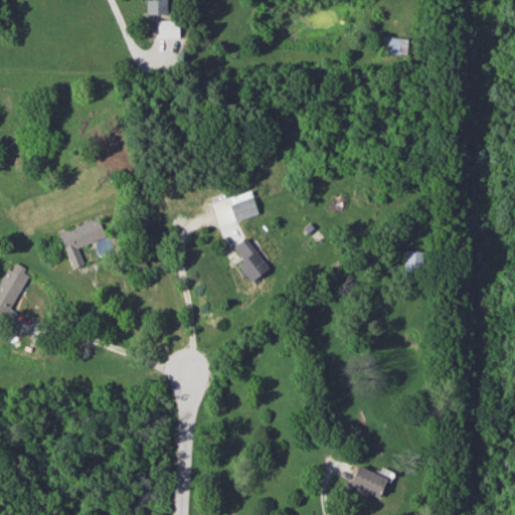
[(177,37),(177,20),(156,20),(157,37),(177,37)]
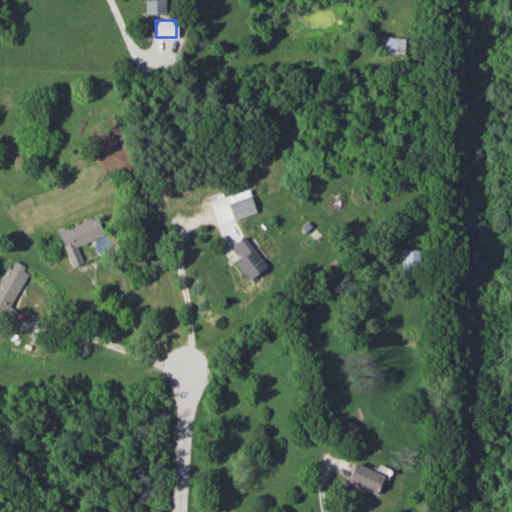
[(403,53),(404,37),(378,36),(378,52),(403,53)]
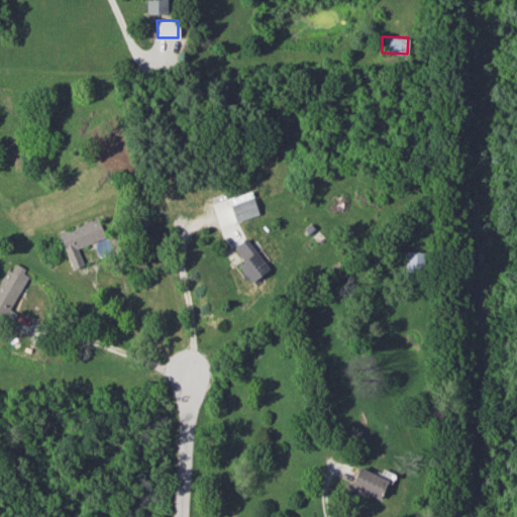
[(231,204),(237,222),(261,213),(254,195),(231,204)]
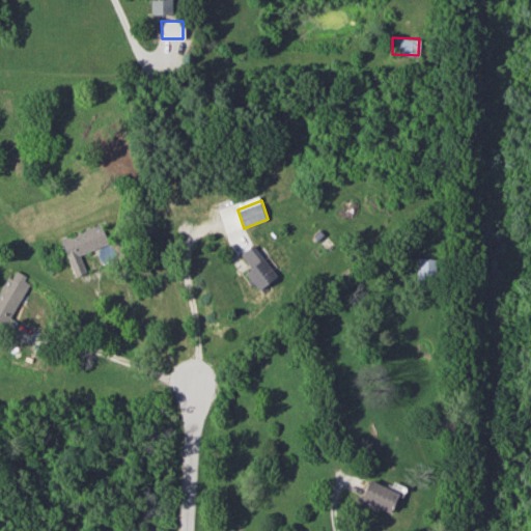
[(59,234),(77,276),(88,272),(80,253),(111,241),(101,217),(59,234)]
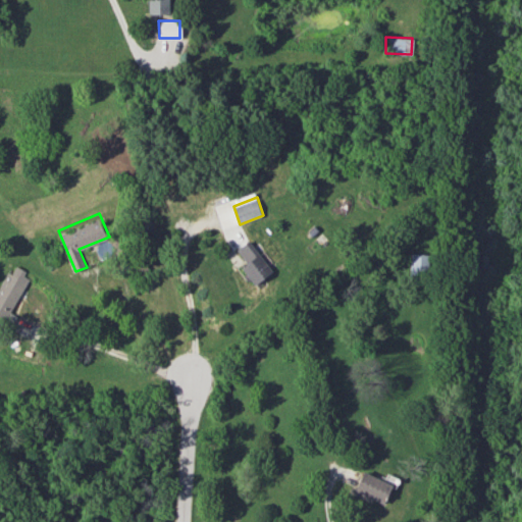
[(243,267),(259,288),(279,271),(252,238),(240,249),(250,261),(243,267)]
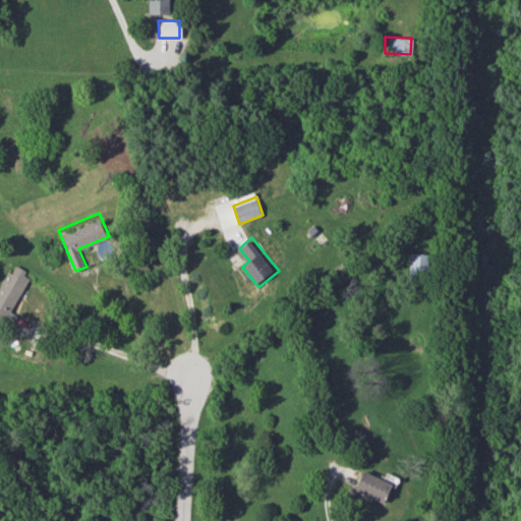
[(407,276),(426,277),(428,254),(410,252),(407,276)]
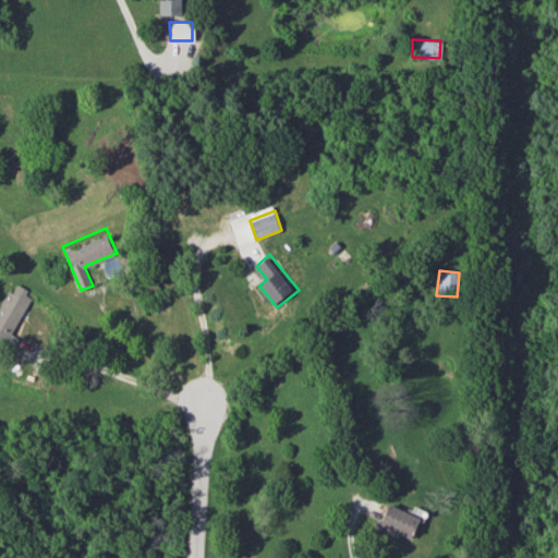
[(0,304),(0,335),(8,339),(32,296),(25,293),(28,288),(19,282),(13,291),(9,289),(0,304)]
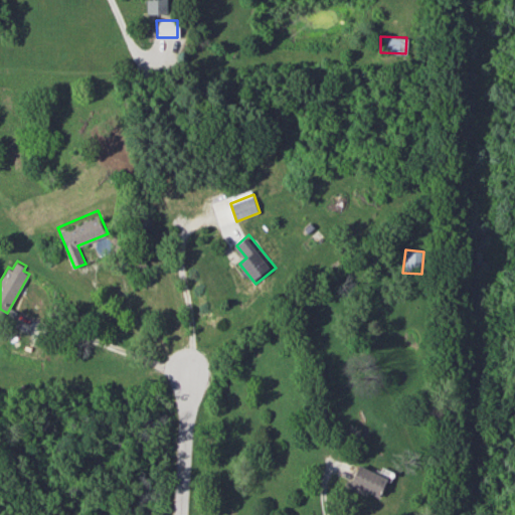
[(360,464),(351,484),(380,496),(388,476),(360,464)]
